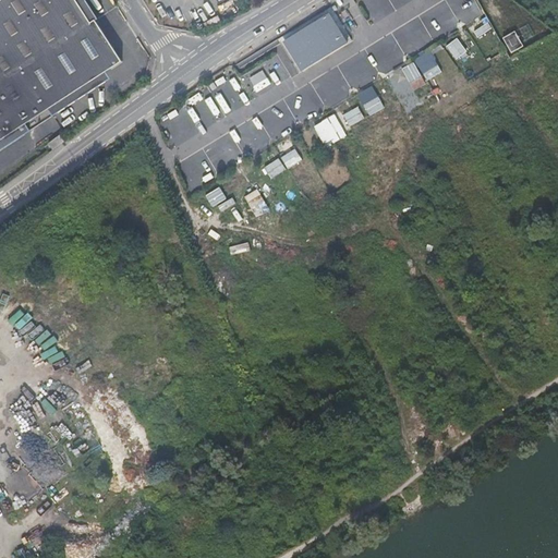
[(0,150),(26,134),(22,128),(27,124),(123,62),(96,21),(92,23),(76,0),(1,0),(0,1),(0,150)]
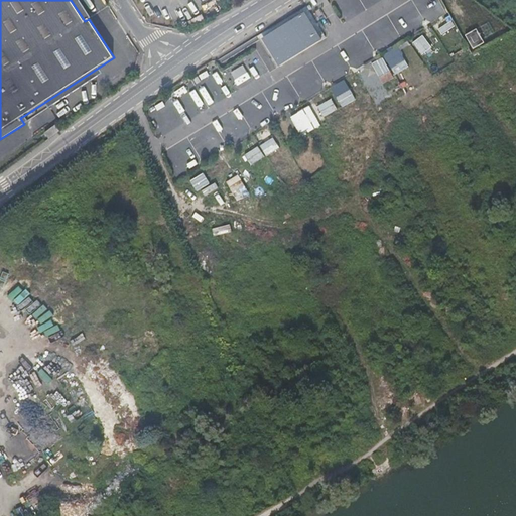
[(305,15),(261,42),(278,71),(323,43),(305,15)]
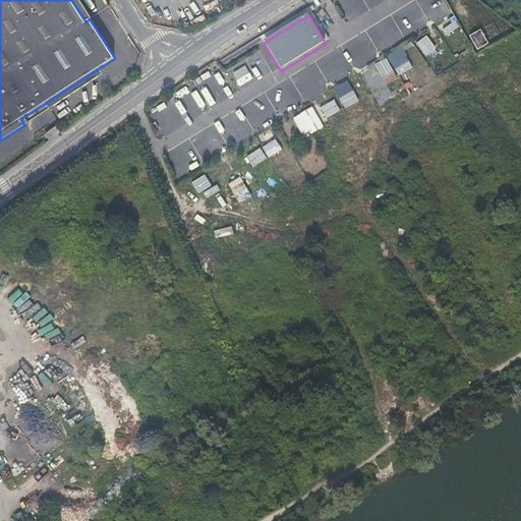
[(455,21),(443,29),(447,35),(459,27),(455,21)]
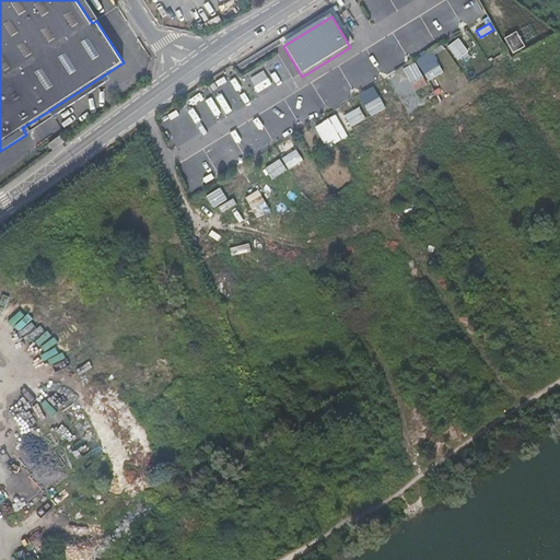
[(525,47),(516,33),(506,38),(514,54),(525,47)]
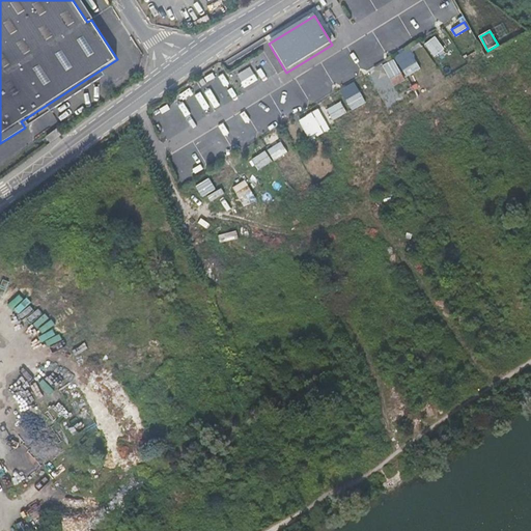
[(424,44),(434,57),(445,49),(436,35),(424,44)]
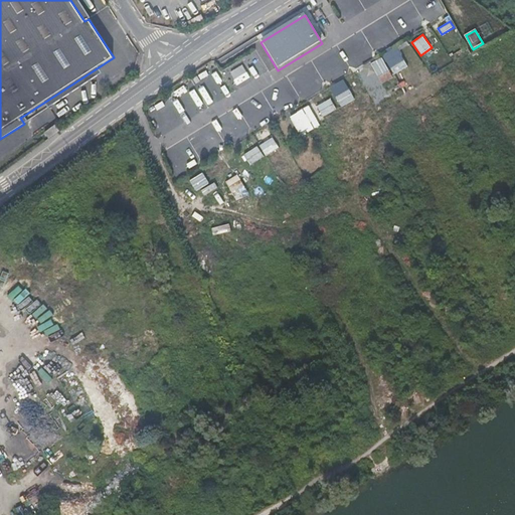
[(395,74),(408,65),(400,53),(387,61),(395,74)]
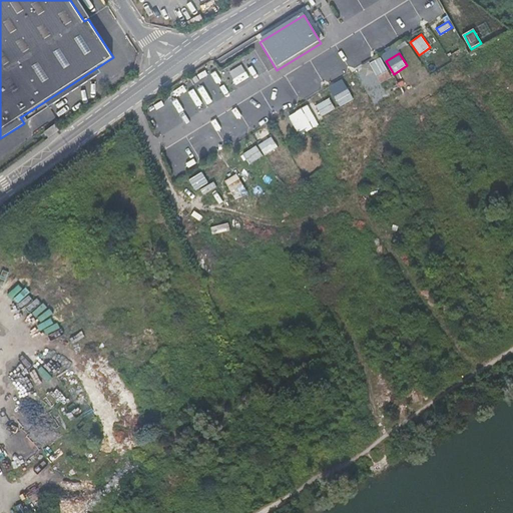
[(237,64),(225,71),(232,84),(245,78),(237,64)]
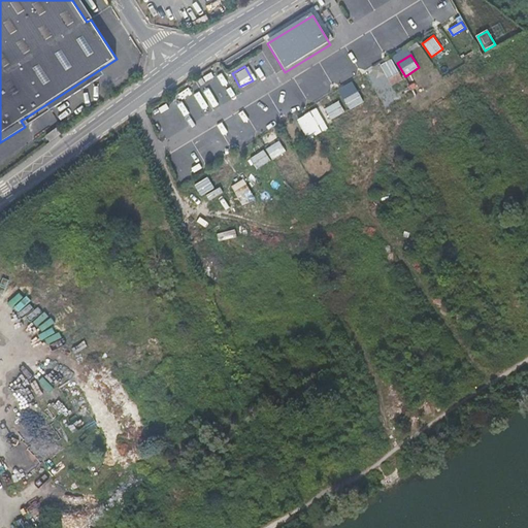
[(307,138),(334,125),(324,105),(297,119),(307,138)]
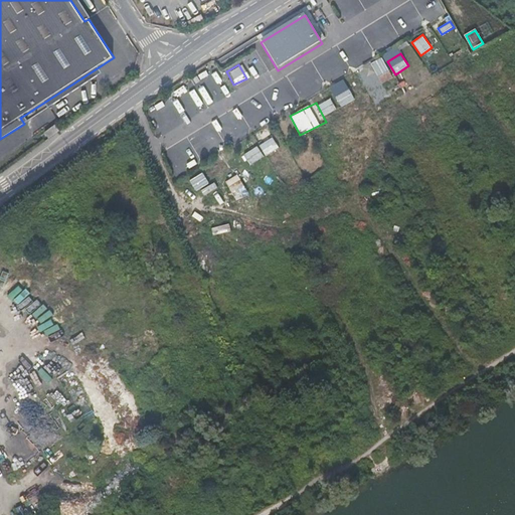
[(150,113),(158,129),(172,122),(164,106),(150,113)]
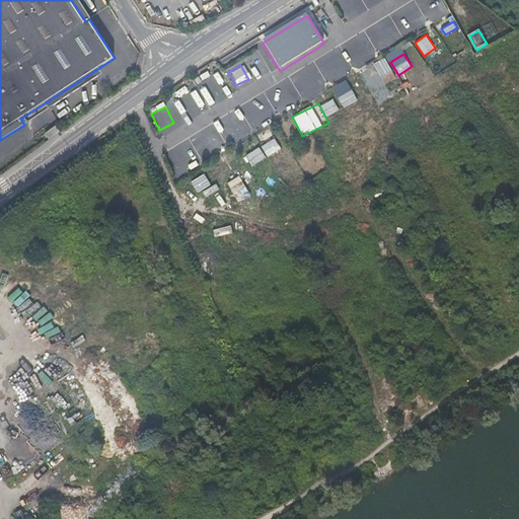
[(29,122),(25,116),(20,119),(24,125),(29,122)]
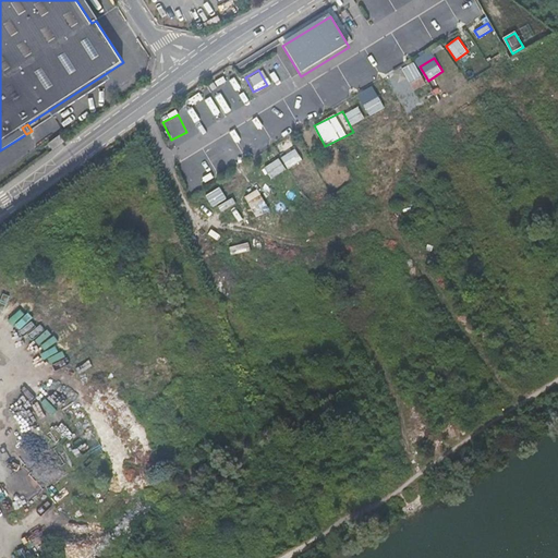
[(53,150),(64,142),(60,135),(49,144),(53,150)]
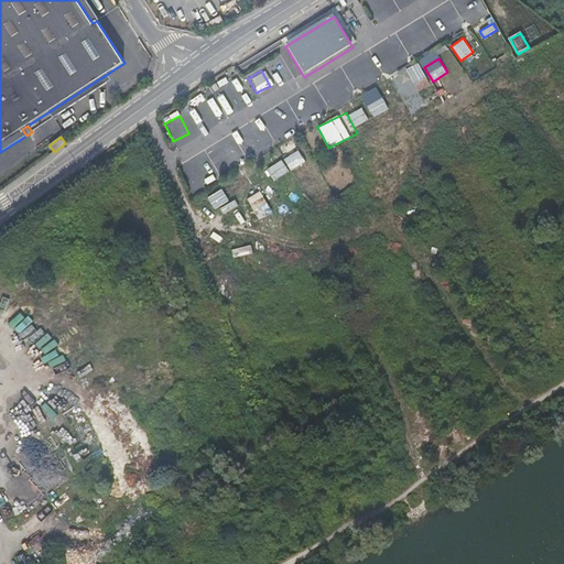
[(293,175),(307,170),(304,161),(290,166),(293,175)]
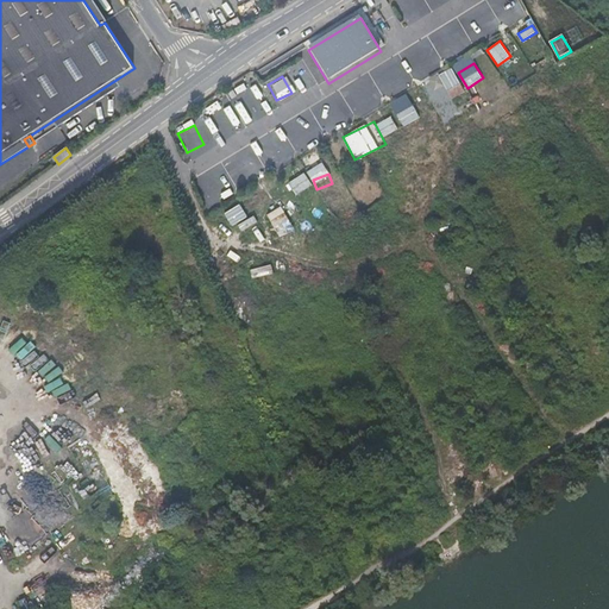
[(50,595),(42,576),(30,582),(32,589),(17,597),(23,608),(30,606),(31,608),(39,604),(37,601),(50,595)]
